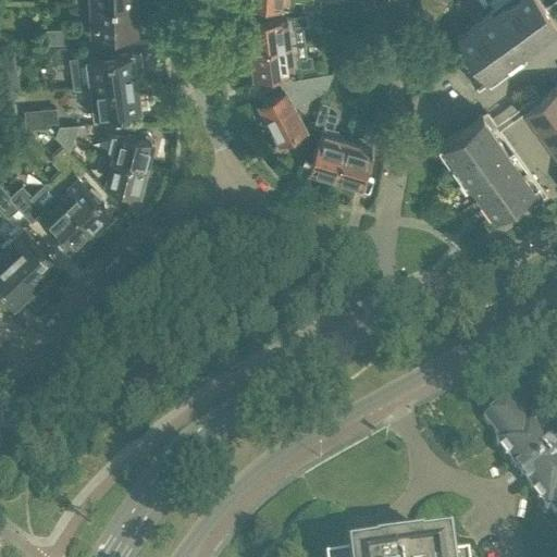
[(417,0),(409,10),(430,25),(437,15),(417,0)]
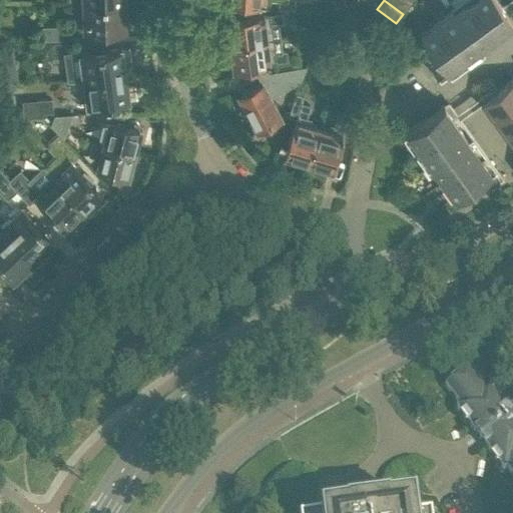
[(403,14),(409,4),(403,0),(383,0),(384,0),(403,14)]
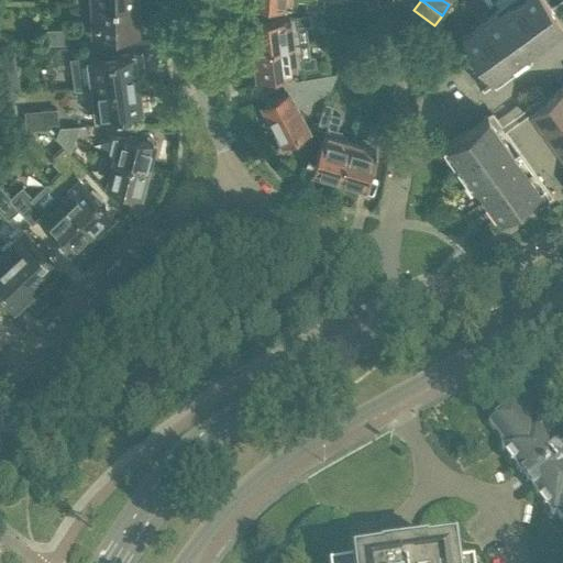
[(489,76),(490,75),(562,24),(562,22),(547,0),(509,0),(461,35),(476,56),(483,65),(489,76)]
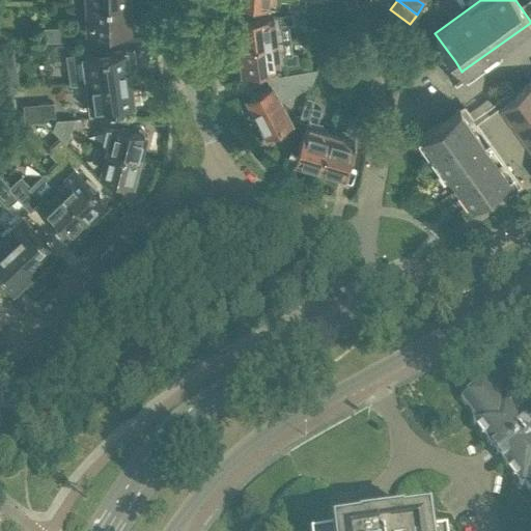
[(128,2),(84,3),(84,30),(88,30),(88,32),(104,32),(104,29),(129,29),(128,2)]
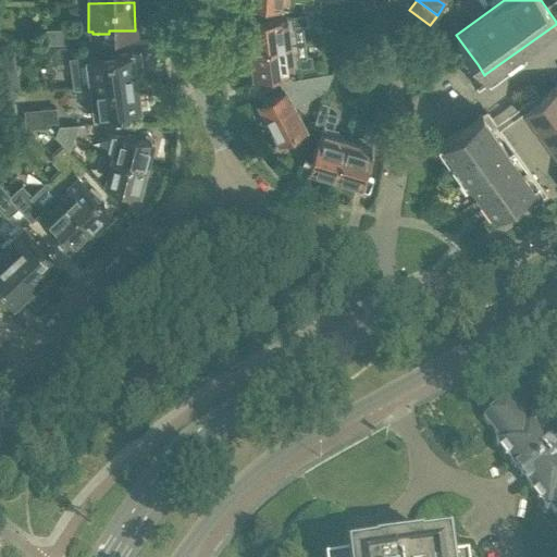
[(374,29),(372,10),(360,11),(362,31),(374,29)]
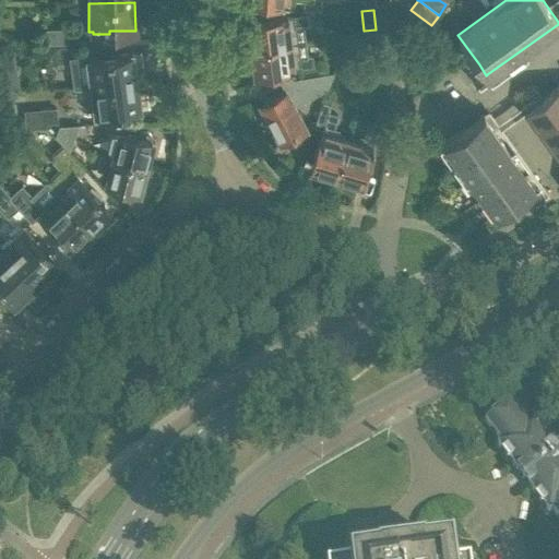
[(308,24),(307,14),(294,16),(294,15),(250,21),(253,48),(306,40),(304,25),(308,24)]
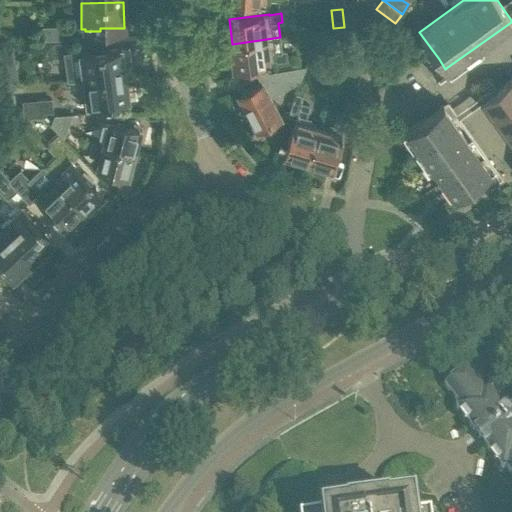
[(43,39),(61,39),(61,27),(43,27),(43,39)]
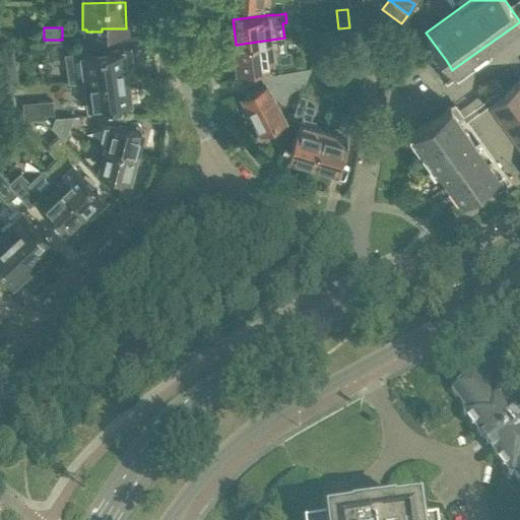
[(362,47),(353,29),(344,35),(352,51),(362,47)]
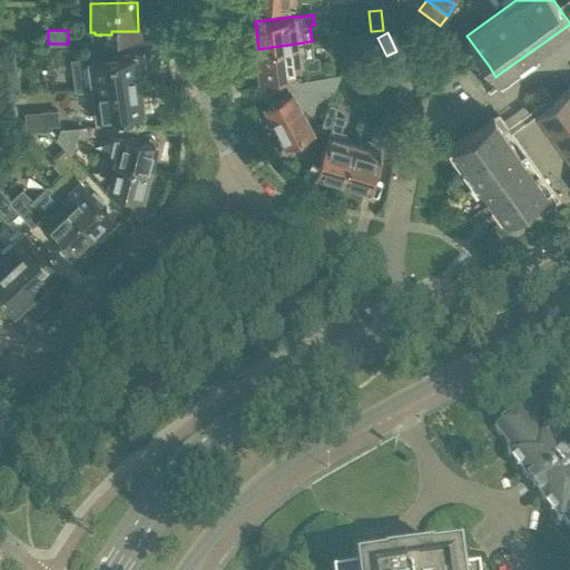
[(314,57),(312,41),(258,49),(262,75),(306,69),(306,67),(320,66),(317,56),(314,57)]
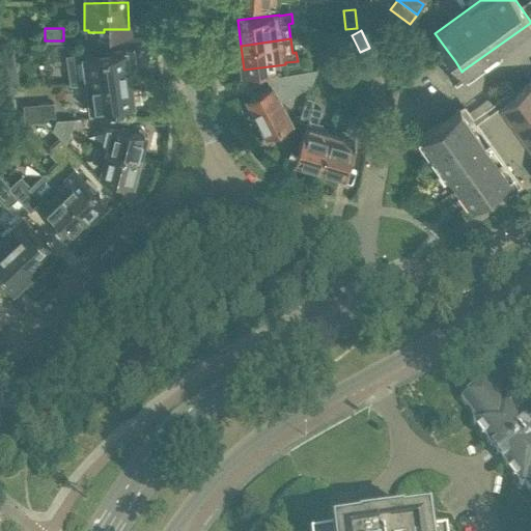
[(131,76),(127,49),(87,54),(87,51),(67,53),(72,83),(91,81),(131,76)]
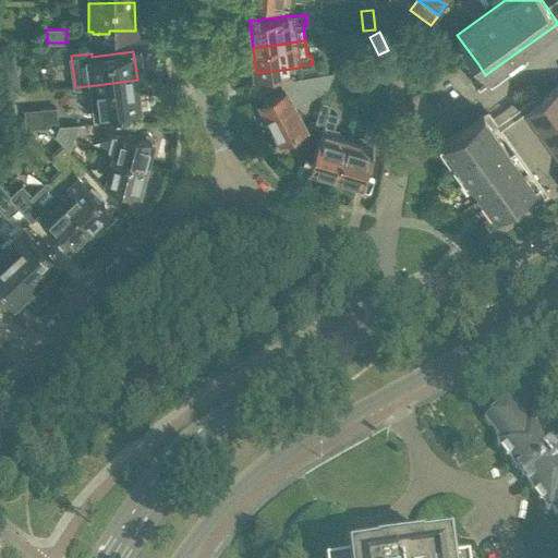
[(0,89),(20,87),(14,52),(0,53),(0,89)]
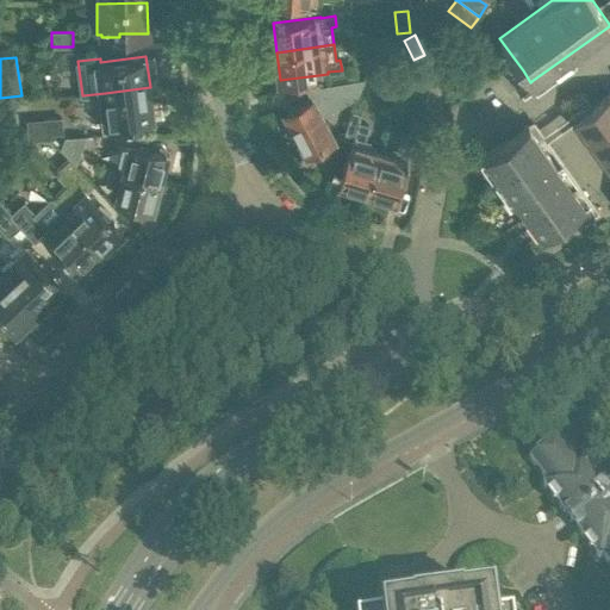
[(517,75),(524,86),(530,82),(523,70),(517,75)]
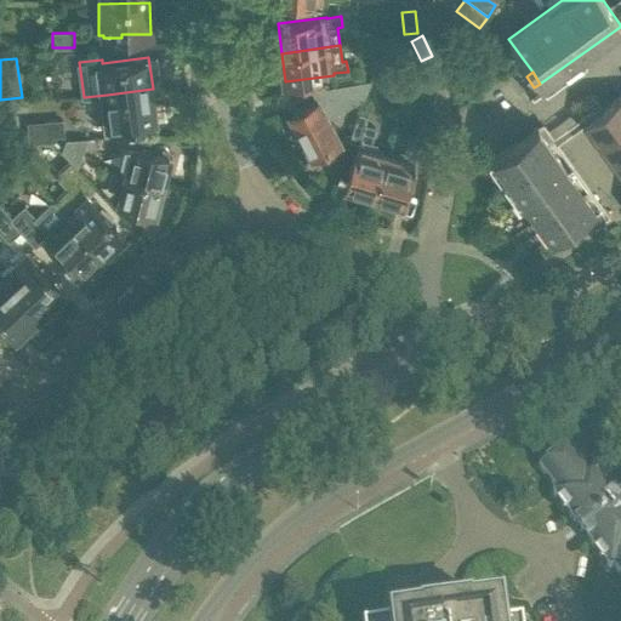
[(312,155),(340,141),(328,118),(364,98),(371,80),(312,91),(313,101),(290,113),(312,155)]
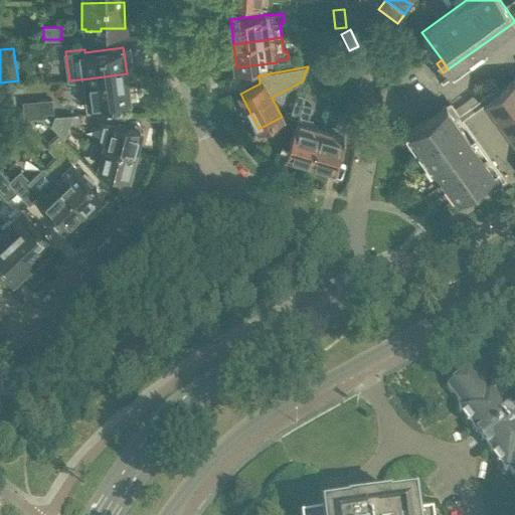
[(442,81),(447,78),(453,73),(449,68),(448,69),(443,72),(439,76),(442,81)]
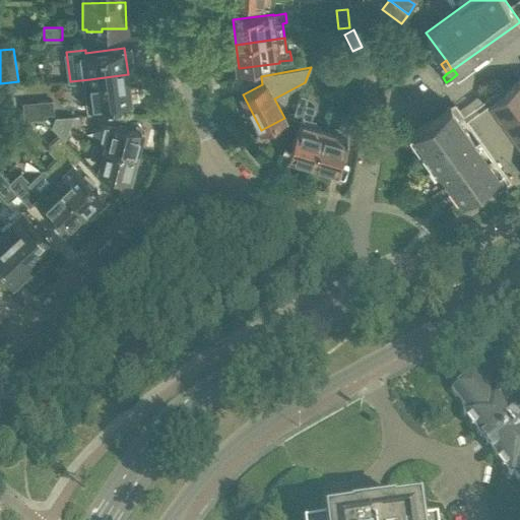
[(89,79),(91,93),(85,93),(86,107),(118,104),(131,102),(128,74),(89,79)]
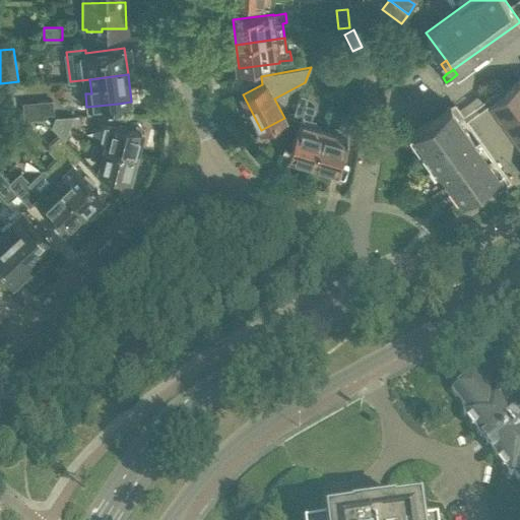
[(519,106),(519,80),(506,90),(500,94),(490,102),(502,119),(519,106)]
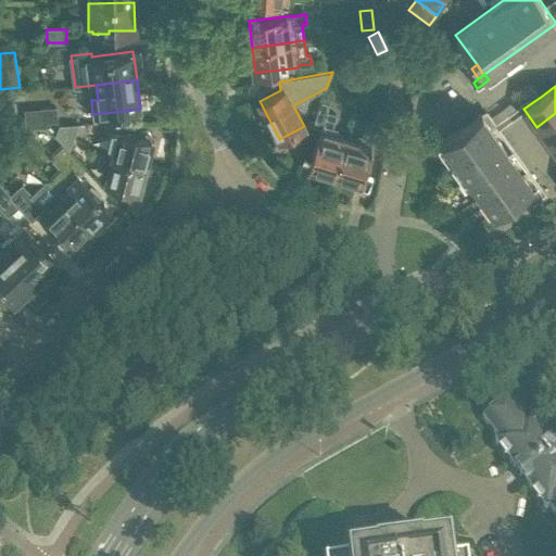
[(534,101),(541,97),(533,87),(527,91),(531,96),(534,101)]
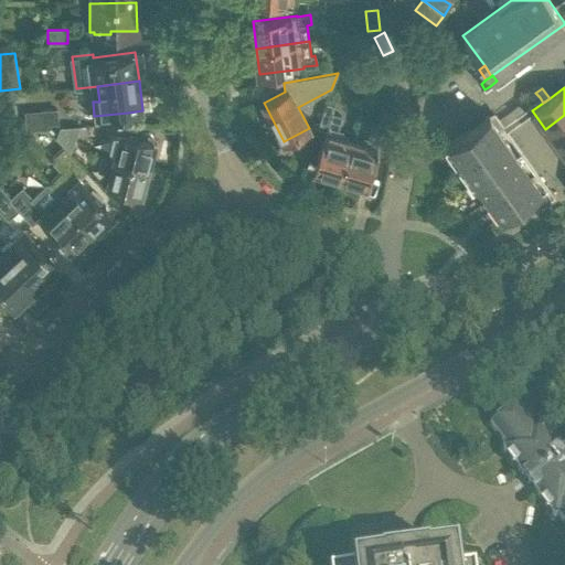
[(532,110),(543,103),(540,97),(529,105),(532,110)]
